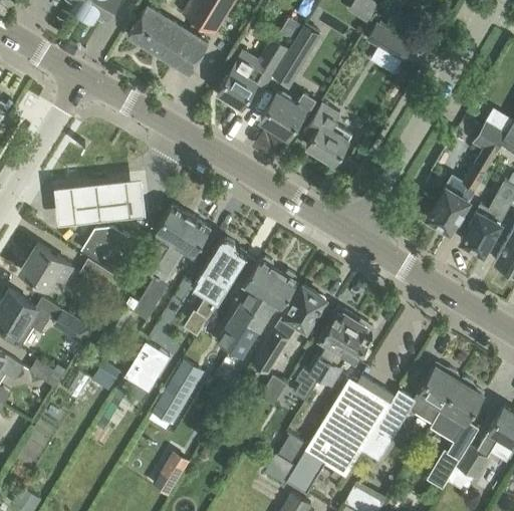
[(66,0),(75,5),(72,9),(88,19),(91,14),(102,21),(114,0),(66,0)]
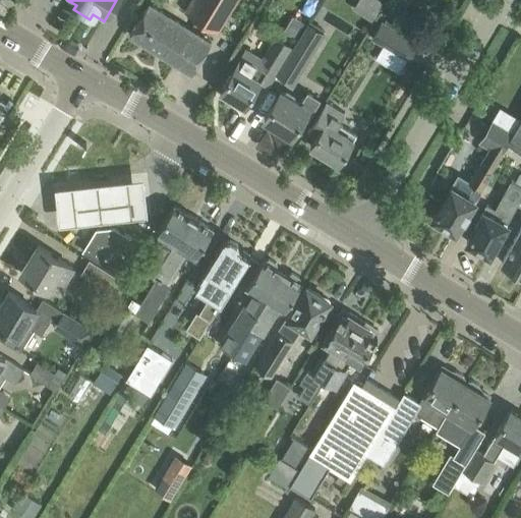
[(238,0),(193,0),(185,13),(217,34),(238,0)]
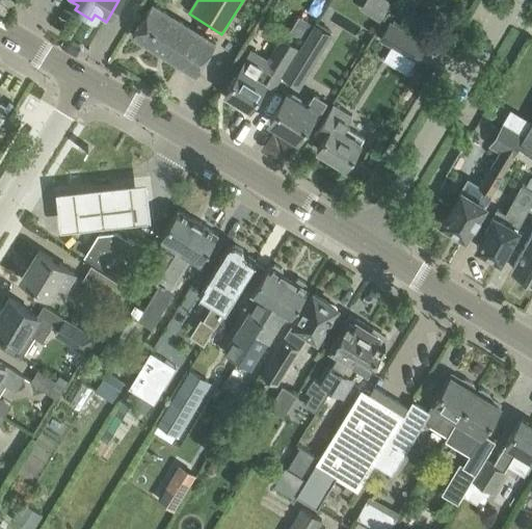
[(388,21),(393,0),(391,0),(367,0),(364,15),(388,21)]
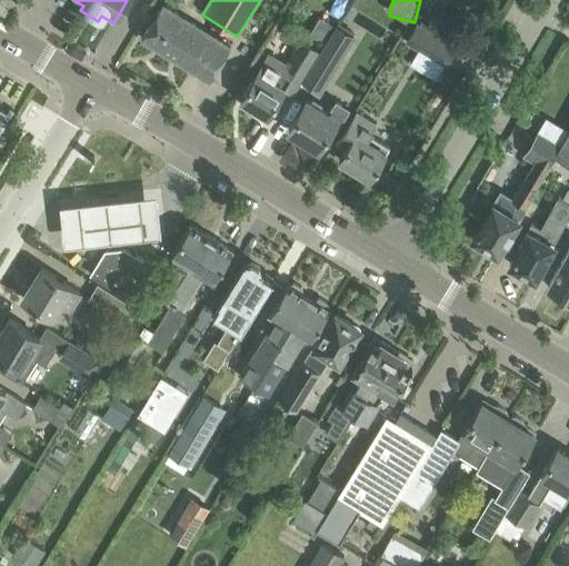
[(209,82),(230,49),(162,7),(141,40),(209,82)]
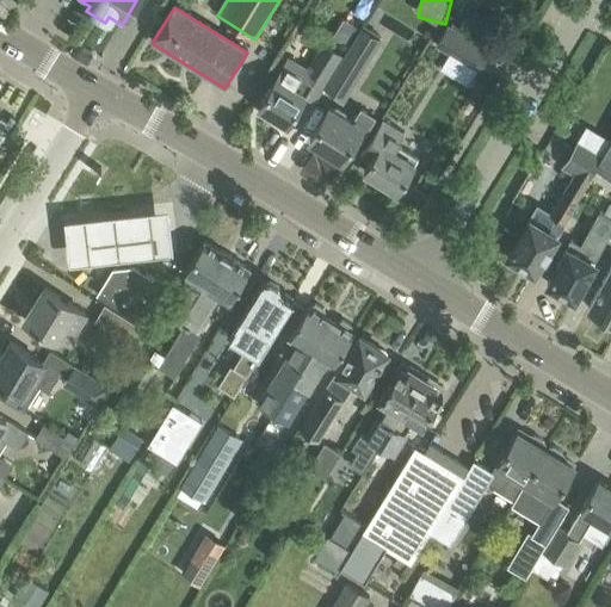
[(477,72),(488,54),(444,28),(433,47),(477,72)]
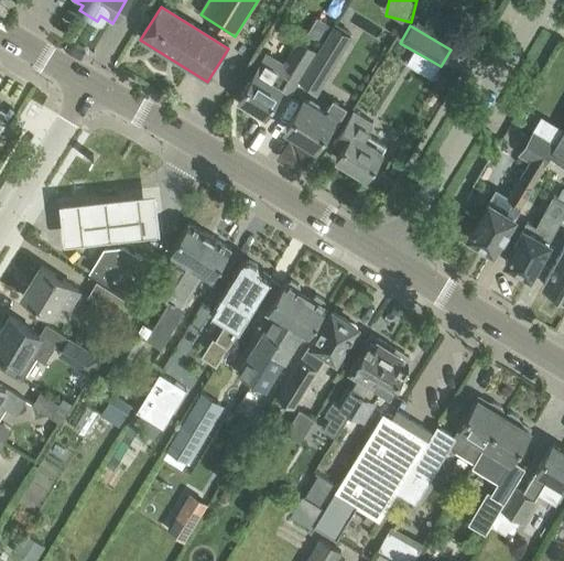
[(238,100),(264,117),(281,89),(273,85),(280,74),(290,79),(285,86),(294,90),(317,53),(299,41),(284,64),(268,53),(238,100)]
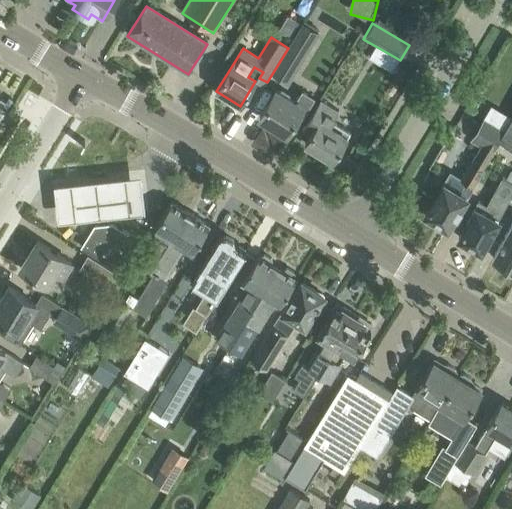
[(288,48),(267,82),(278,89),(306,44),(295,37),(288,48)]
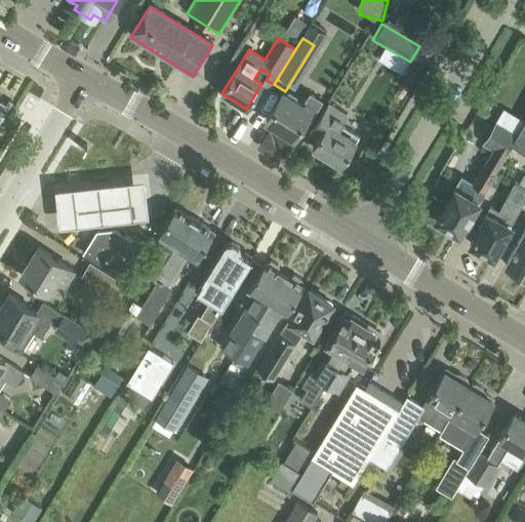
[(282,95),(266,121),(294,138),(303,124),(308,128),(322,103),(310,94),(301,108),(282,95)]
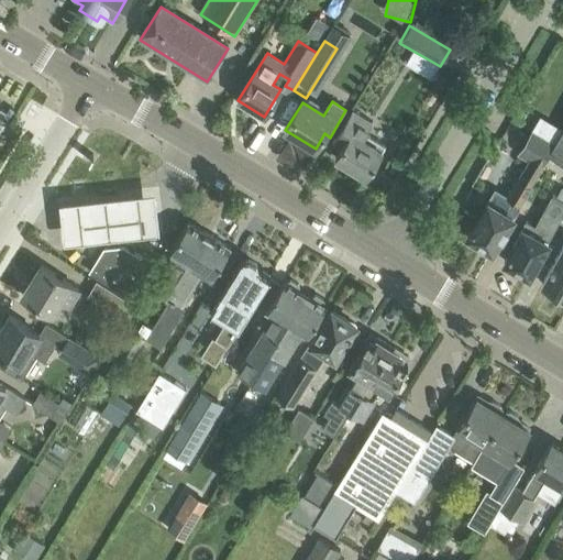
[(352,112),(332,145),(341,151),(334,161),(365,179),(385,149),(365,135),(372,124),(352,112)]
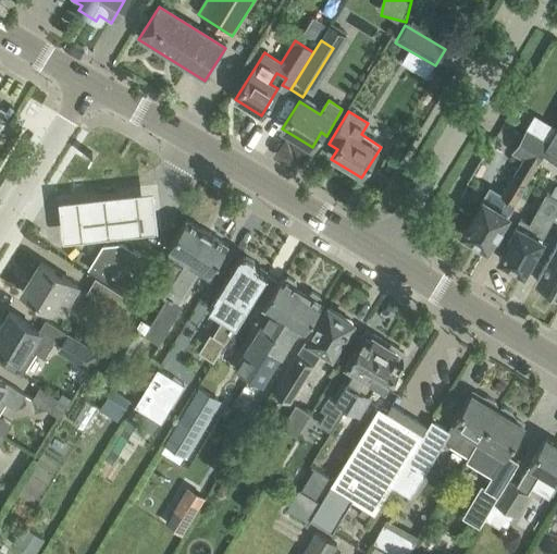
[(490,191),(462,235),(486,250),(507,217),(505,216),(534,168),(535,169),(544,155),(549,145),(527,131),(512,155),(523,161),(502,198),(490,191)]
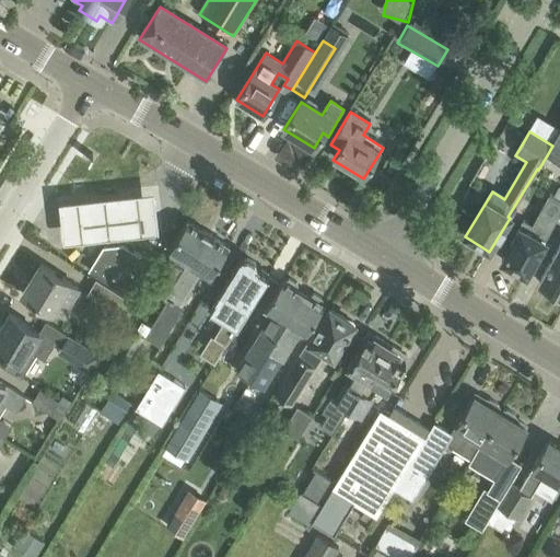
[(552,146),(547,155),(559,163),(559,132),(557,139),(552,146)]
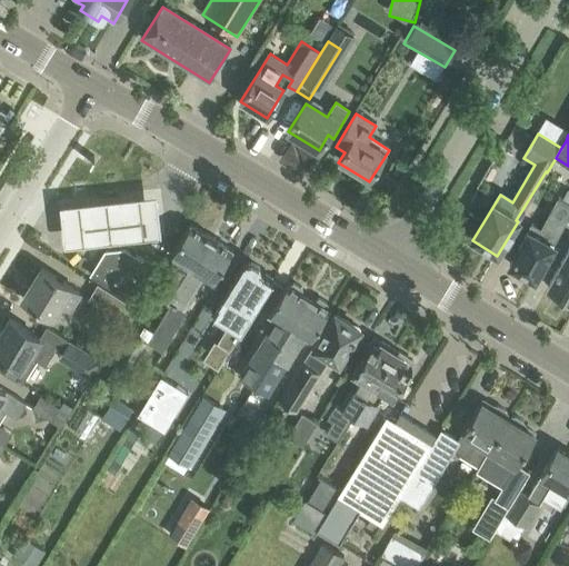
[(158,191),(63,201),(68,244),(162,232),(158,191)]
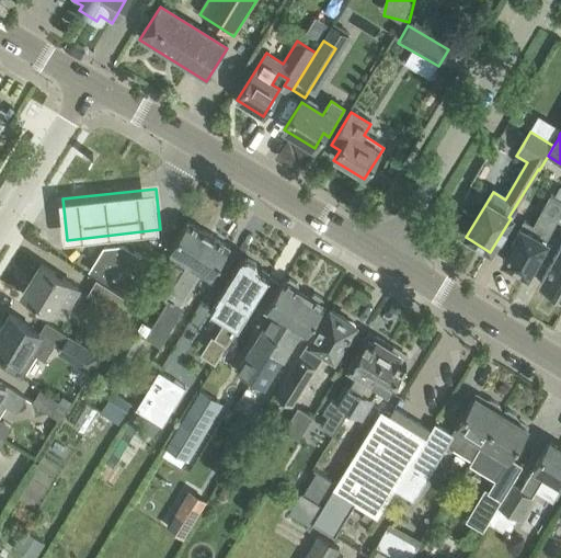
[(558,220),(559,221),(560,217),(560,203),(550,197),(534,228),(525,223),(502,263),(527,276),(558,220)]
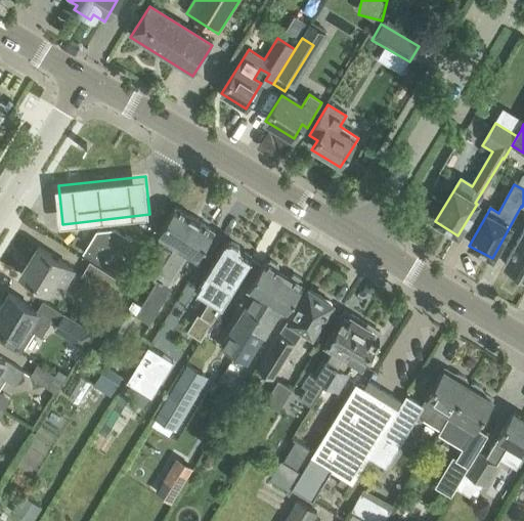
[(158,280),(194,220),(175,209),(158,236),(166,242),(146,273),(158,280)]
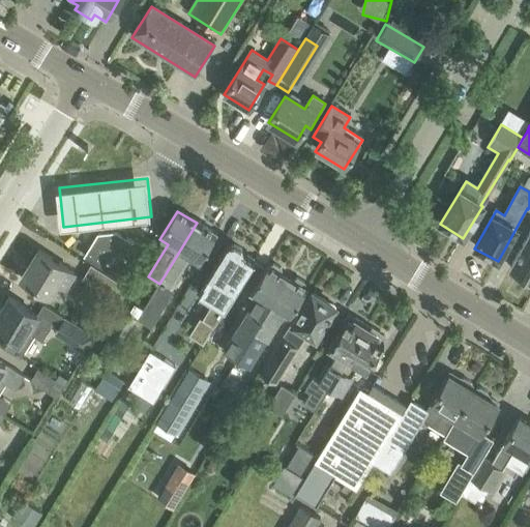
[(199,263),(216,235),(197,223),(159,284),(160,284),(137,322),(151,331),(175,293),(171,290),(190,258),(199,263)]
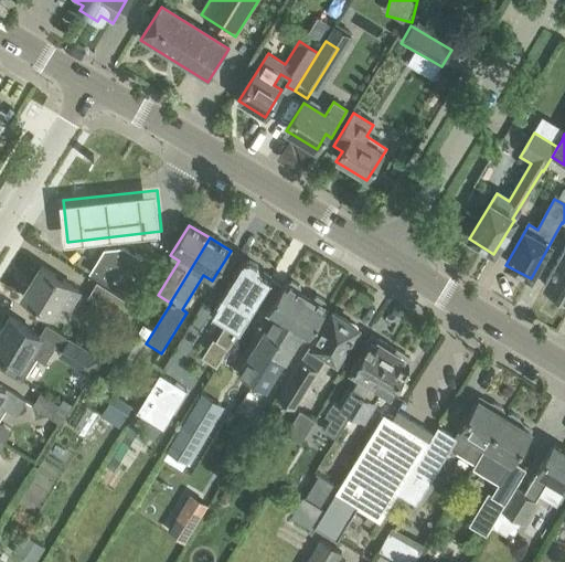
[(104,251),(89,274),(88,274),(131,300),(153,266),(124,248),(104,251)]
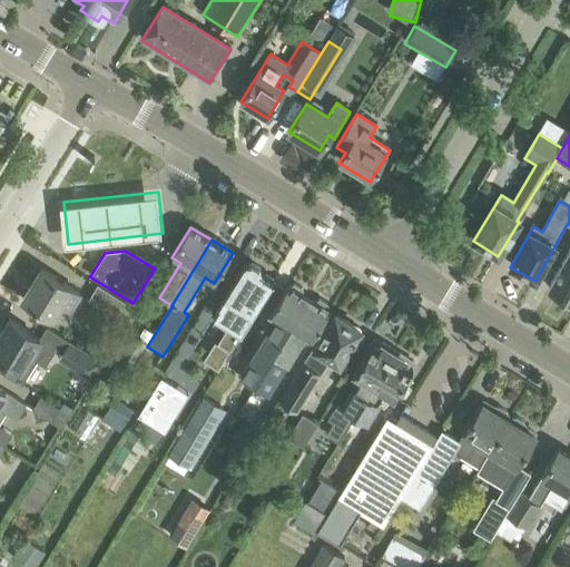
[(569,251),(548,290),(569,302),(569,251)]
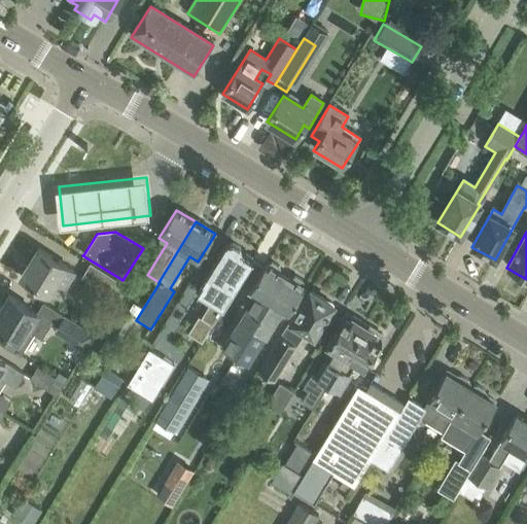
[(231,246),(226,243),(196,293),(211,304),(202,319),(213,326),(253,259),(241,252),(240,249),(233,245),(231,246)]
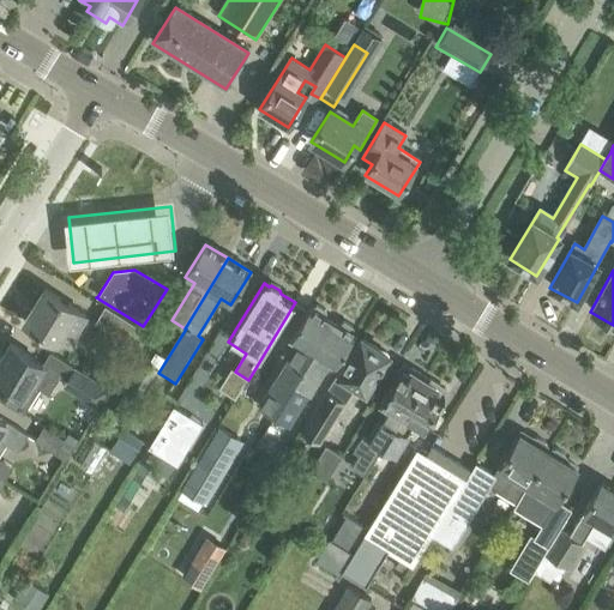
[(44,291),(24,324),(58,344),(67,328),(74,332),(84,316),(44,291)]
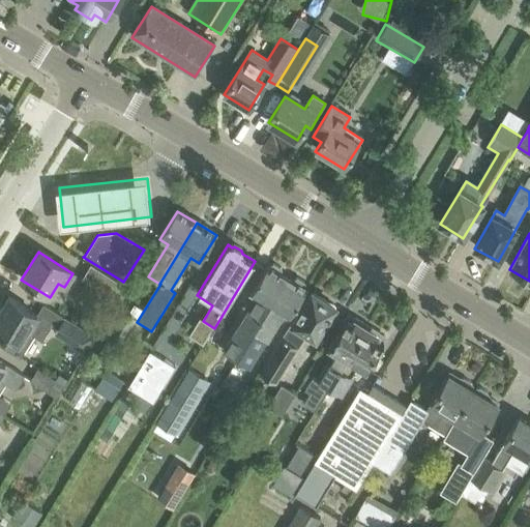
[(223,354),(236,361),(287,277),(281,274),(281,270),(273,265),(269,268),(267,266),(249,295),(257,299),(223,354)]
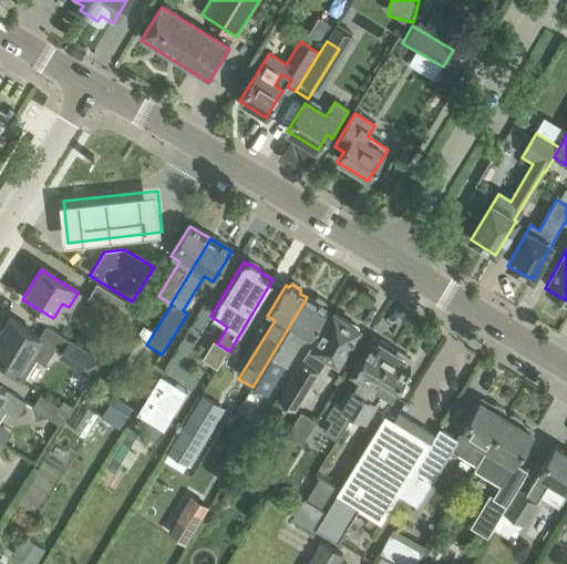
[(96,287),(88,301),(124,325),(133,309),(96,287)]
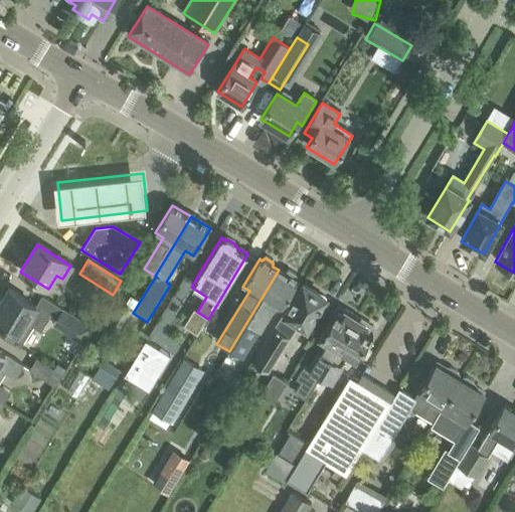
[(285,274),(279,270),(229,351),(242,359),(275,307),(281,310),(298,282),(296,281),(296,277),(289,272),(285,274)]
